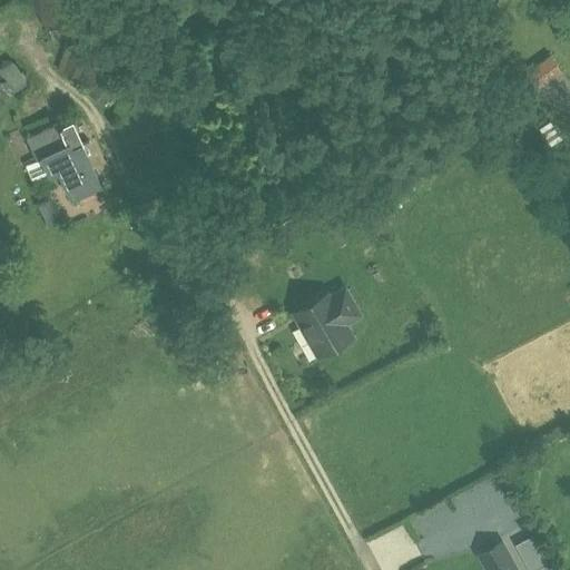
[(543,100),(549,107),(569,90),(569,81),(551,53),(523,72),(543,100)]
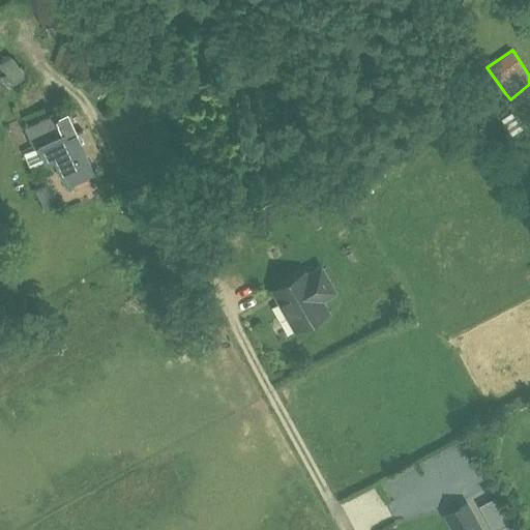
[(26,76),(11,57),(0,64),(0,67),(13,85),(26,76)]
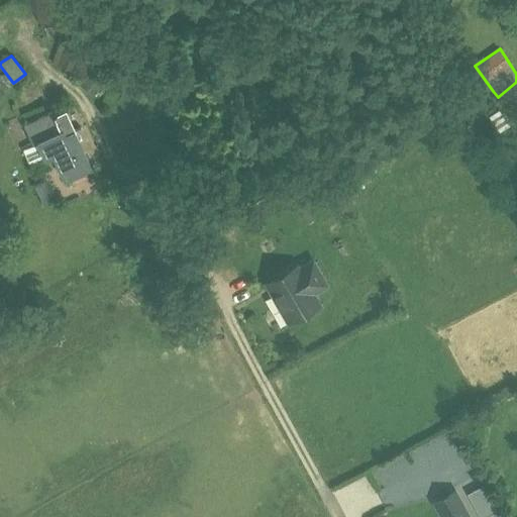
[(54,154),(64,179),(91,167),(66,109),(55,115),(53,111),(24,124),(34,145),(37,143),(44,159),(54,154)]
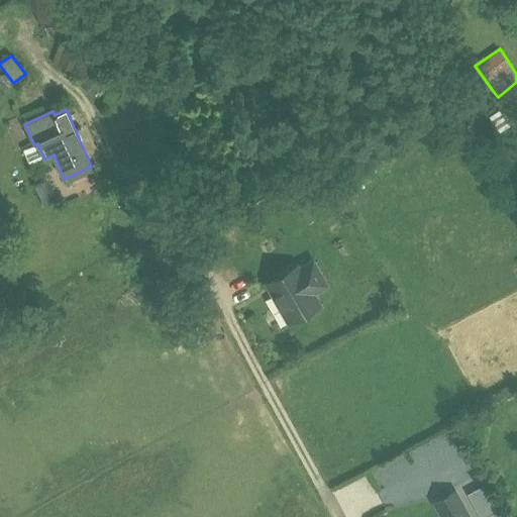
[(500,132),(510,125),(499,109),(489,117),(500,132)]
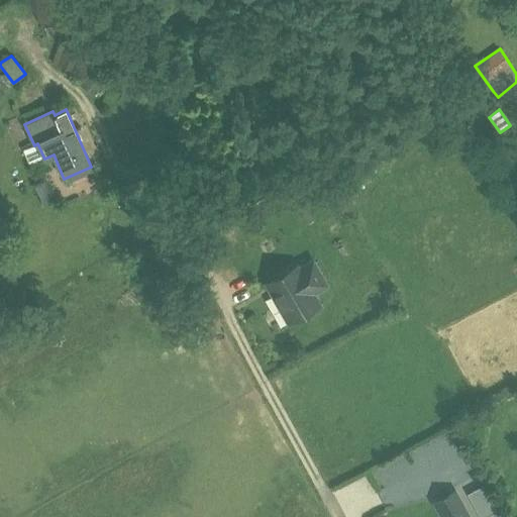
[(76,192),(103,181),(99,170),(71,180),(76,192)]
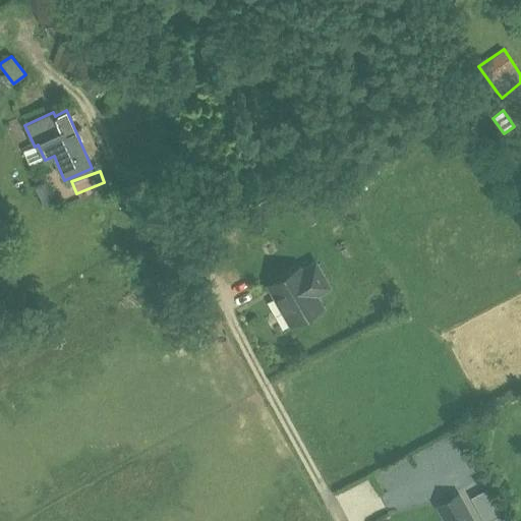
[(308,193),(320,187),(309,171),(299,177),(308,193)]
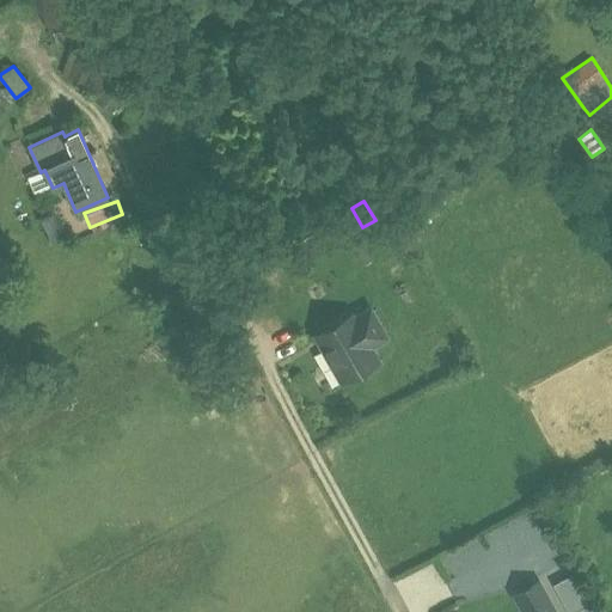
[(377,362),(371,350),(392,338),(373,305),(352,317),(349,314),(317,332),(343,380),(377,362)]
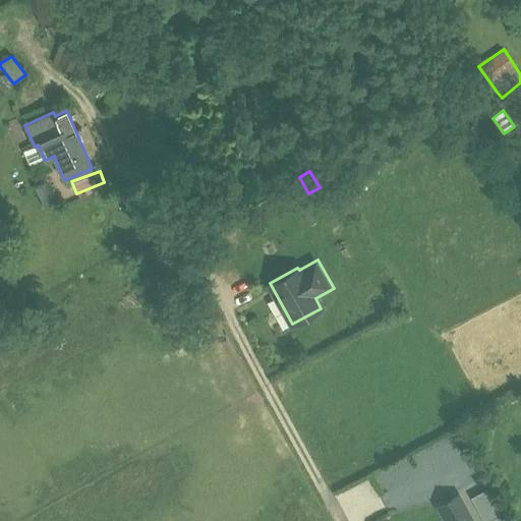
[(447,520),(470,520),(457,497),(440,506),(447,520)]
